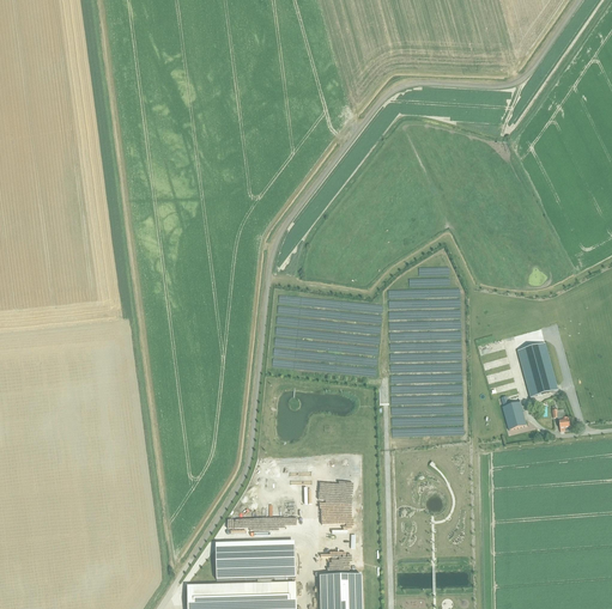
[(517,348),(529,395),(556,388),(544,341),(517,348)]
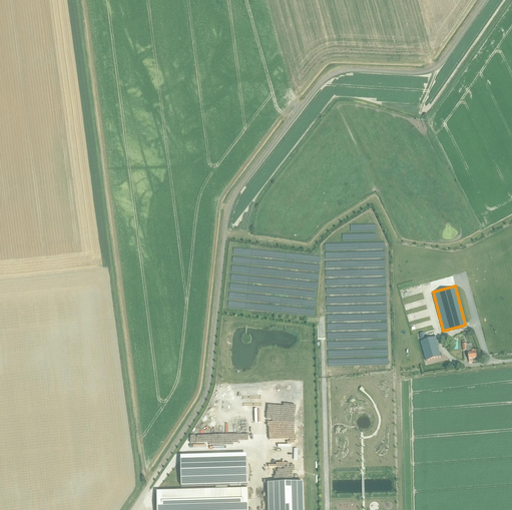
[(420,339),(425,359),(440,355),(434,335),(425,338),(423,330),(418,331),(420,339)]
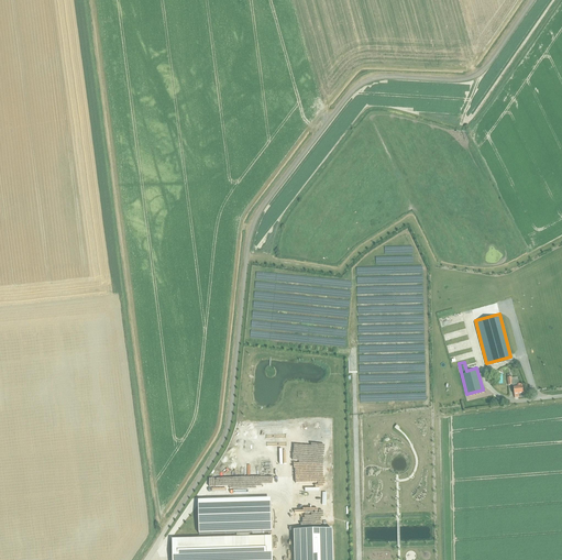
[(506,375),(507,382),(510,382),(511,384),(513,383),(513,385),(514,395),(518,394),(518,392),(522,391),(521,382),(518,382),(517,377),(516,374),(510,375),(510,374),(509,374),(506,375)]
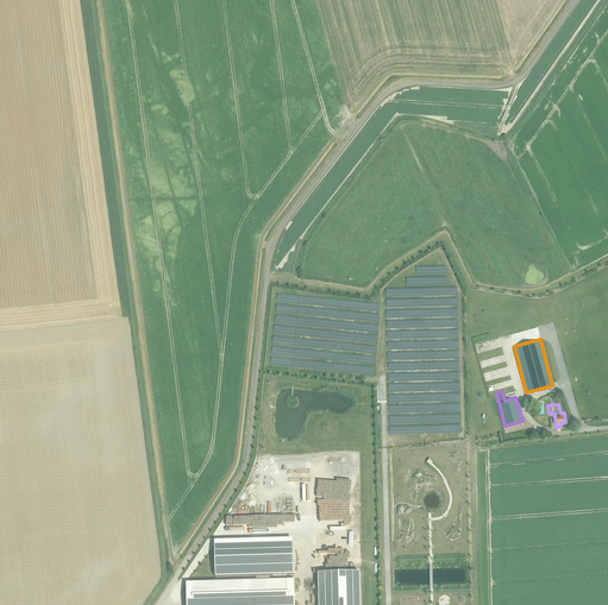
[(256,543),(213,544),(214,574),(293,572),(292,542),(256,543)]
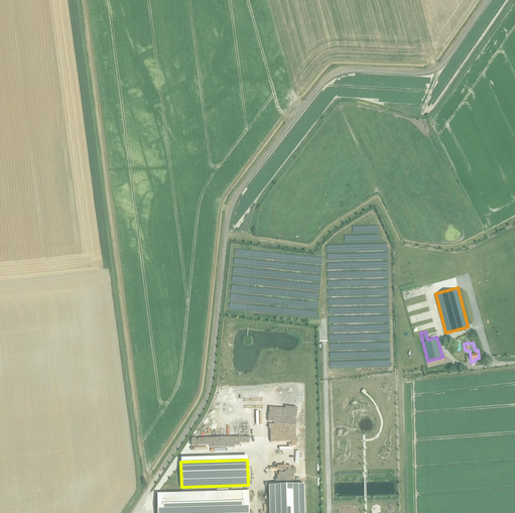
[(304,512),(303,483),(268,484),(269,512),(304,512)]
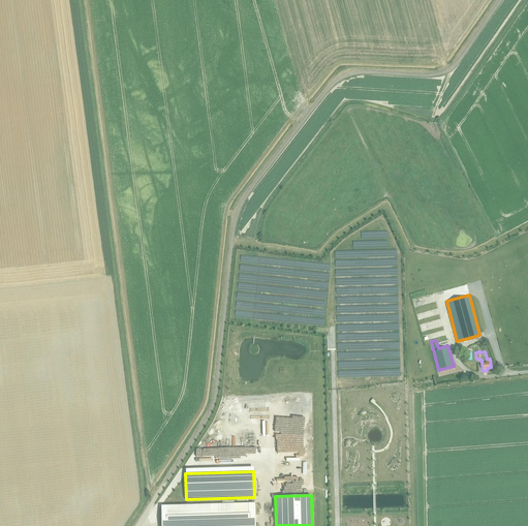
[(161,525),(254,525),(254,501),(160,504),(161,525)]
